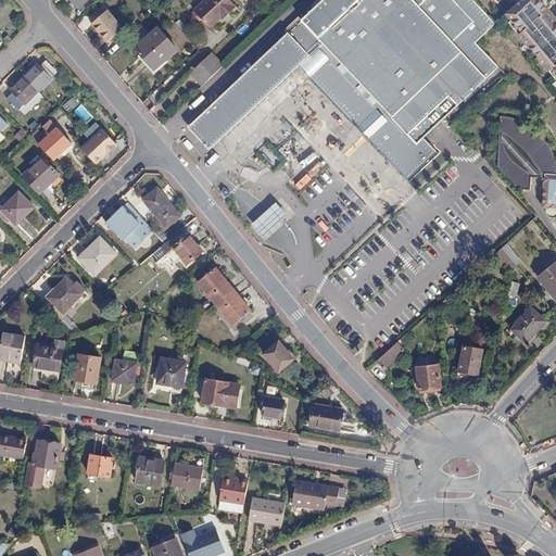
[(222,16),(234,4),(229,0),(204,0),(186,19),(196,29),(203,23),(206,27),(219,15),(222,16)]
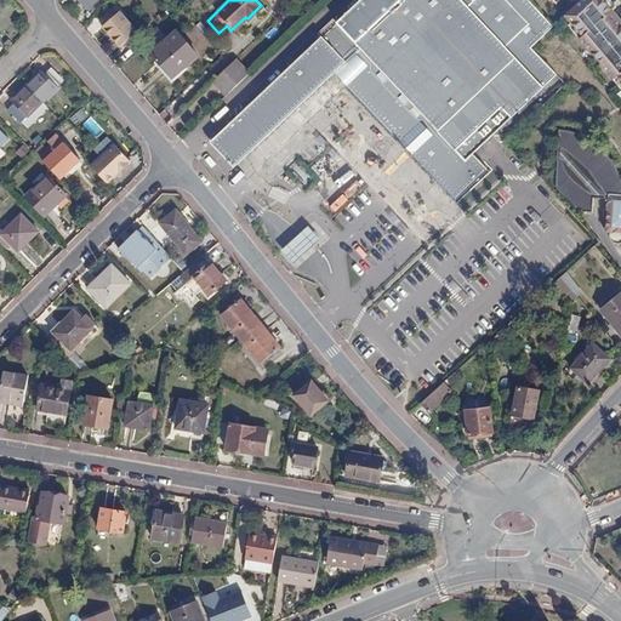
[(533,49),(556,27),(531,0),(472,0),(466,6),(460,0),(363,0),(337,24),(332,21),(318,35),(322,39),(216,140),(233,159),(331,66),(335,70),(342,64),(360,84),(354,90),(403,141),(408,135),(419,147),(412,152),(457,199),(489,169),(477,154),(559,77),(533,49)]
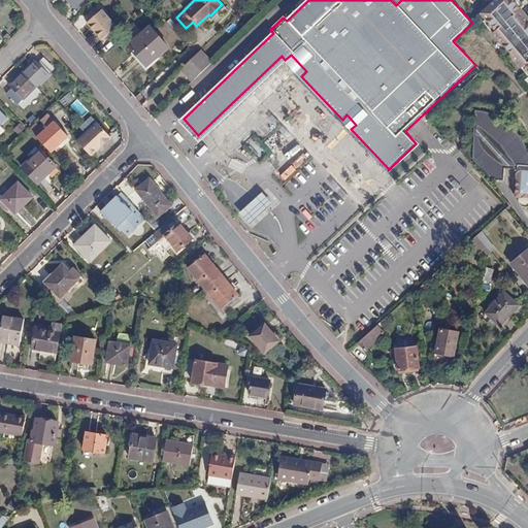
[(517,9),(508,0),(492,0),(481,11),(484,15),(482,18),(491,29),(488,32),(490,35),(516,68),(519,65),(527,76),(527,29),(523,23),(519,18),(522,14),(518,8),(517,9)]
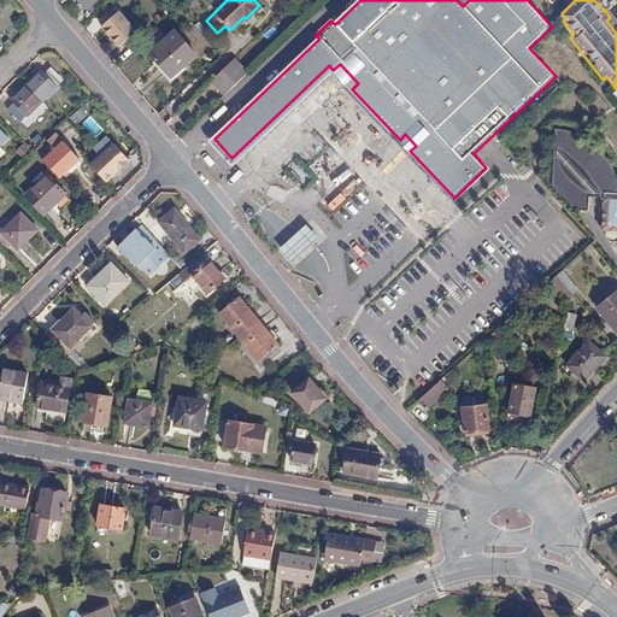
[(607,9),(600,0),(594,0),(604,11),(605,10),(607,9)]
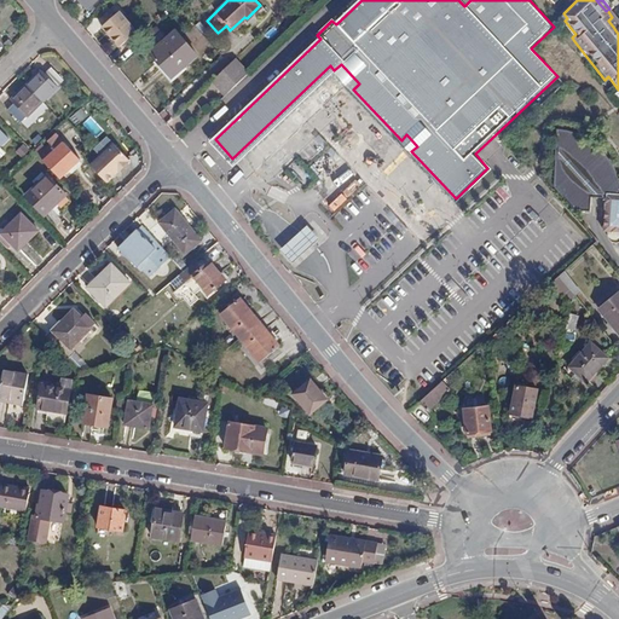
[(119,45),(137,29),(119,9),(100,24),(119,45)]
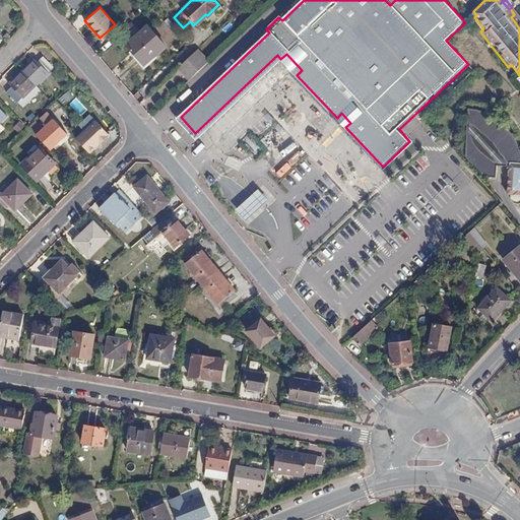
[(193,25),(195,26),(207,15),(205,14),(193,25)]
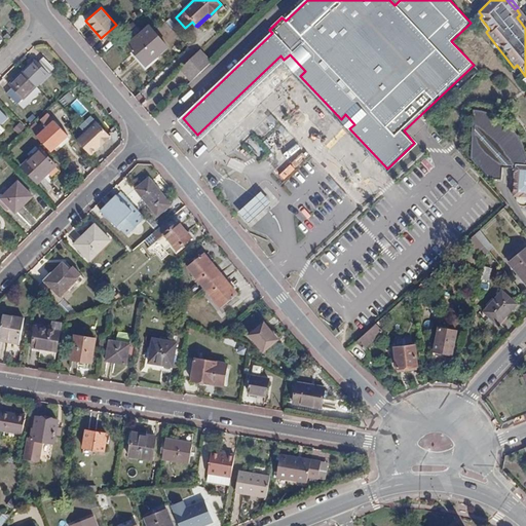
[(486,32),(489,29),(480,17),(476,21),(486,32)]
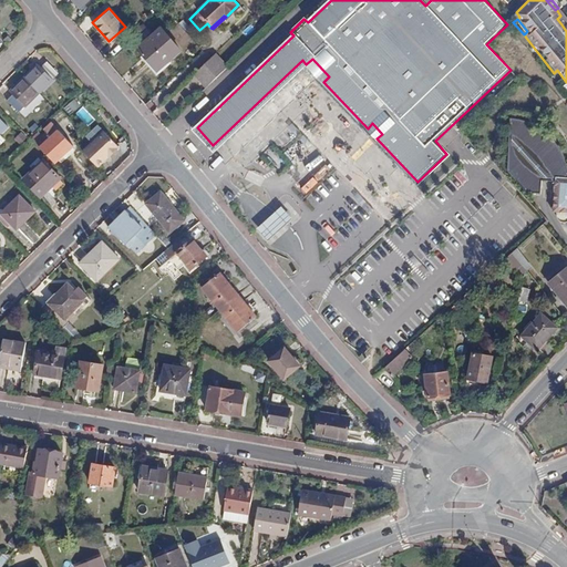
[(135,50),(156,73),(179,51),(160,28),(135,50)]
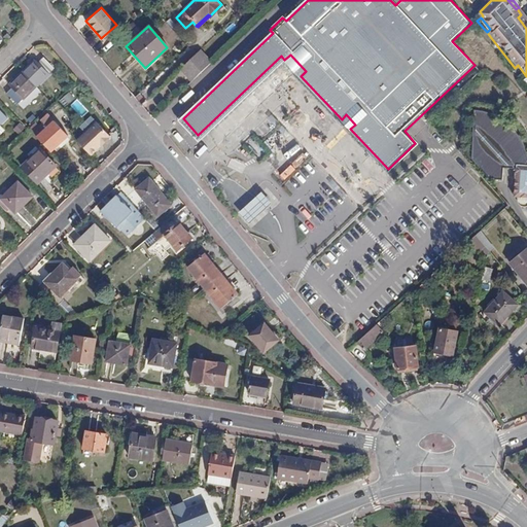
[(183,65),(180,68),(186,74),(197,65),(199,67),(208,58),(200,49),(195,55),(183,65)]
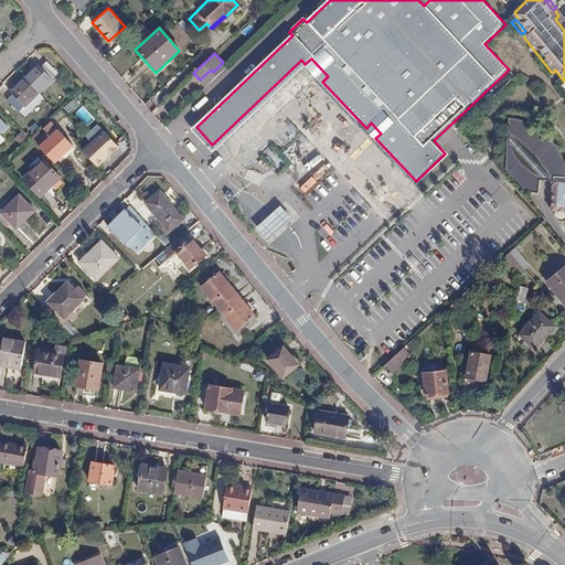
[(13,94),(7,100),(19,113),(59,73),(46,61),(41,67),(38,64),(10,92),(13,94)]
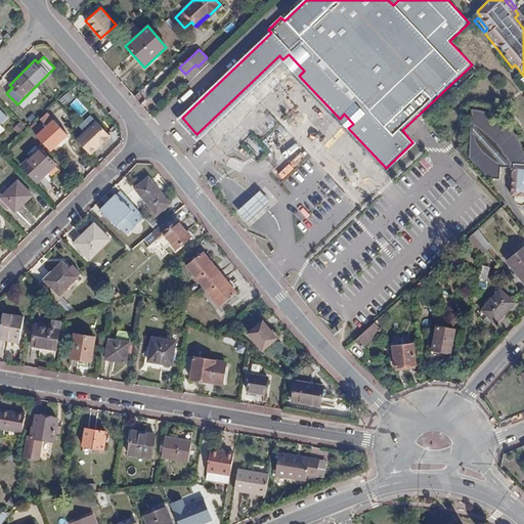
[(191,80),(211,61),(207,57),(198,67),(195,64),(185,74),(191,80)]
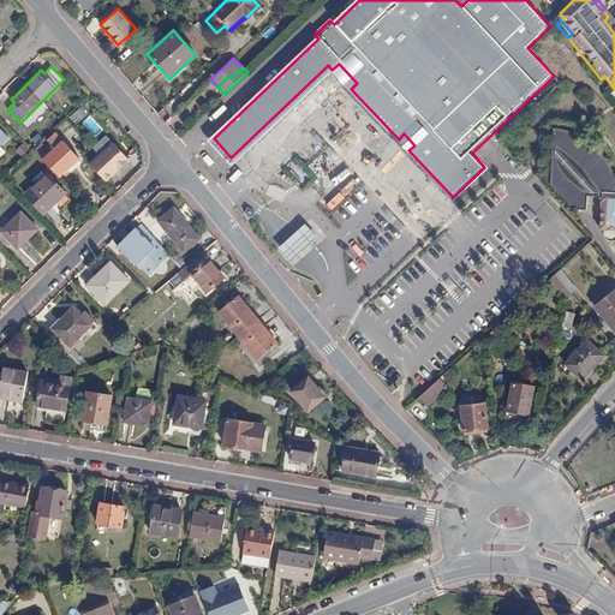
[(614,89),(604,76),(601,79),(610,93),(614,89)]
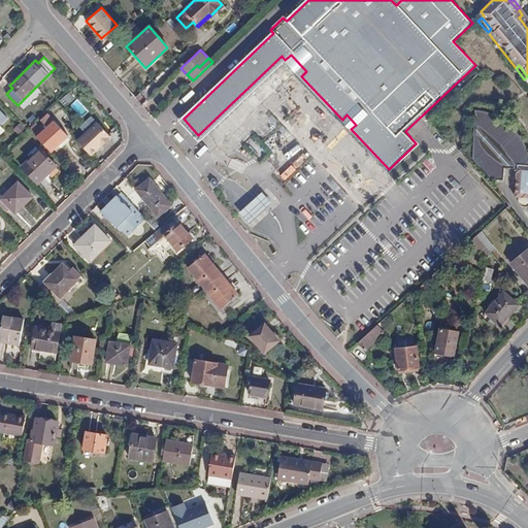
[(64,106),(74,99),(70,93),(60,100),(64,106)]
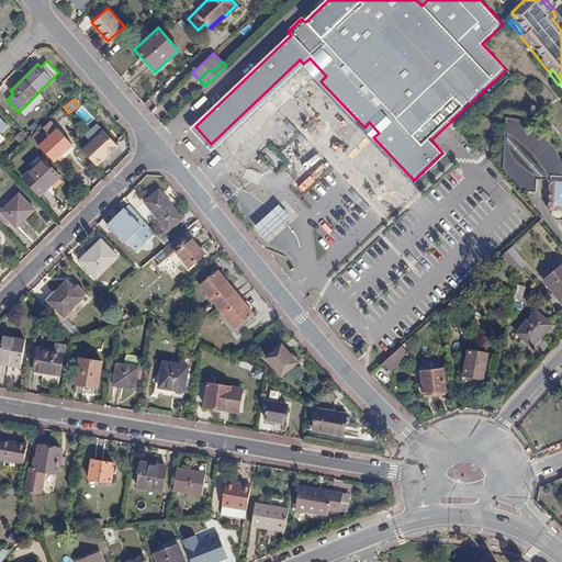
[(82,107),(76,112),(86,123),(91,117),(82,107)]
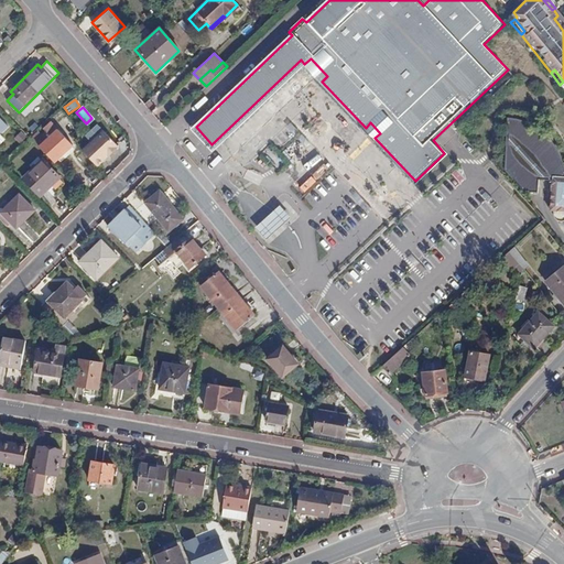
[(537,122),(529,118),(518,115),(509,166),(527,191),(540,192),(541,179),(554,181),(551,212),(554,212),(553,213),(553,215),(553,218),(554,220),(556,223),(559,224),(562,224),(563,223),(563,155),(562,151),(557,143),(553,137),(548,131),(543,127),(537,122)]
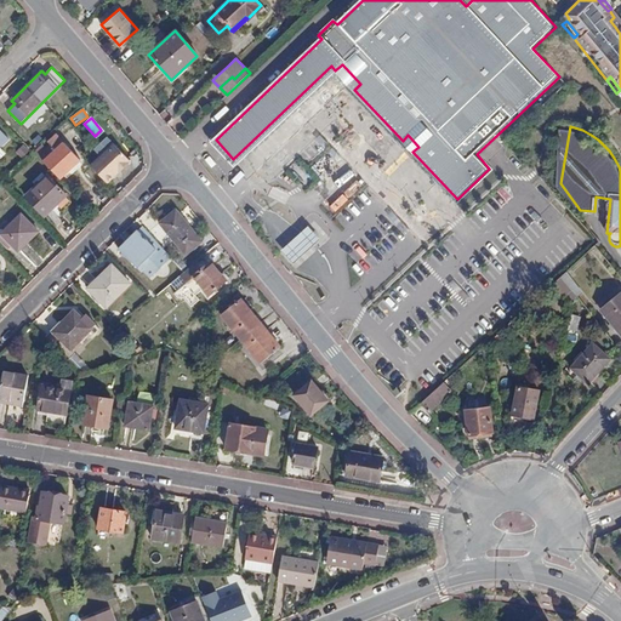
[(56,135),(47,142),(56,151),(63,143),(56,135)]
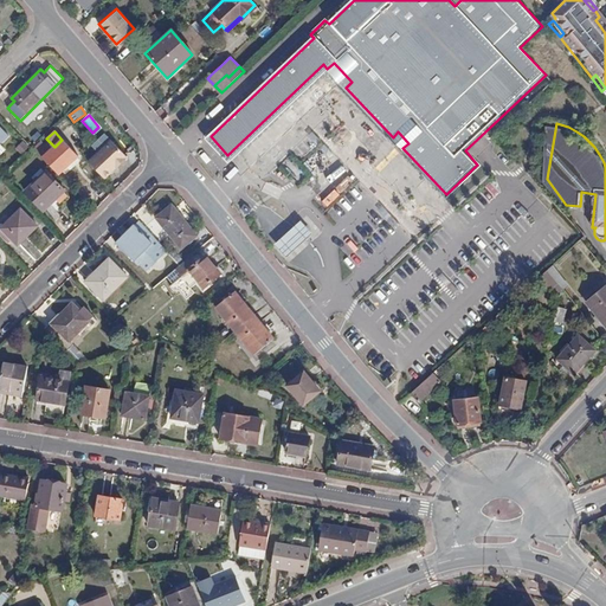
[(55,147),(50,152),(40,143),(33,149),(56,172),(66,160),(75,153),(62,140),(55,147)]
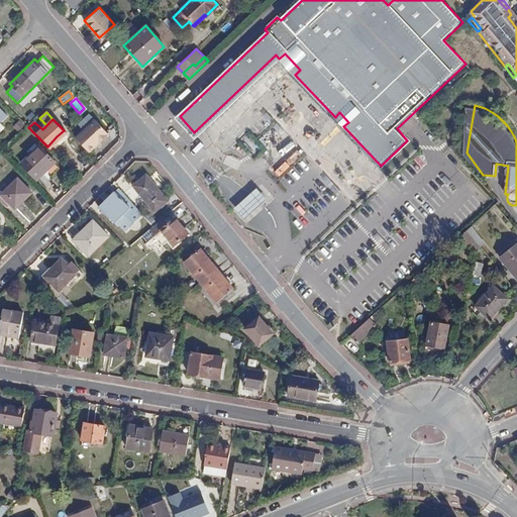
[(95,119),(76,137),(90,152),(107,136),(107,132),(95,119)]
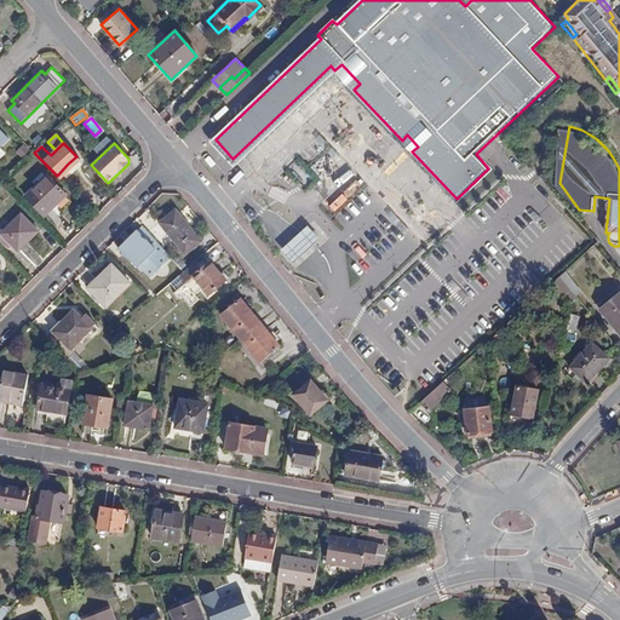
[(73,168),(80,160),(76,156),(68,164),(73,168)]
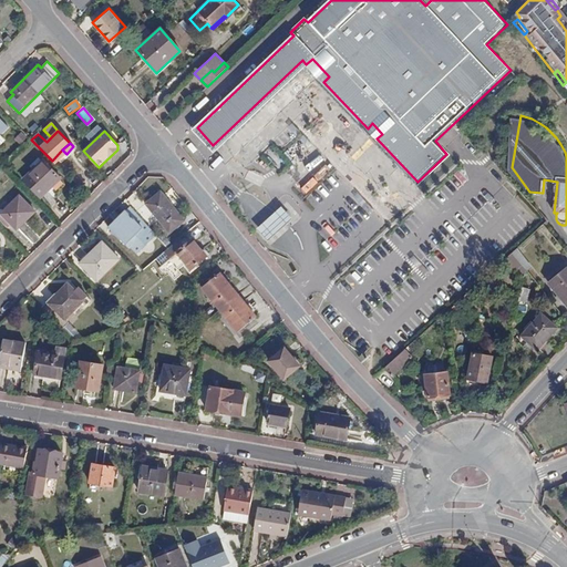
[(62,150),(52,161),(57,164),(66,154),(62,150)]
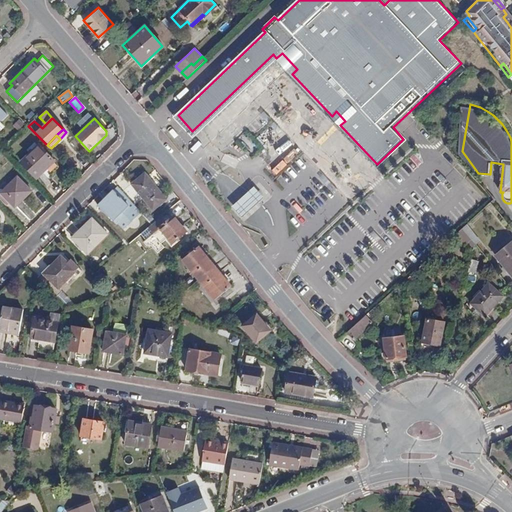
[(55,161),(39,145),(21,162),(38,178),(55,161)]
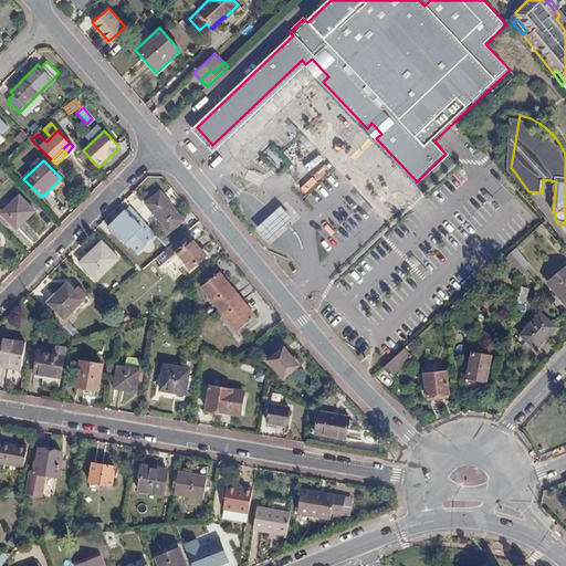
[(184,220),(160,192),(146,205),(169,232),(184,220)]
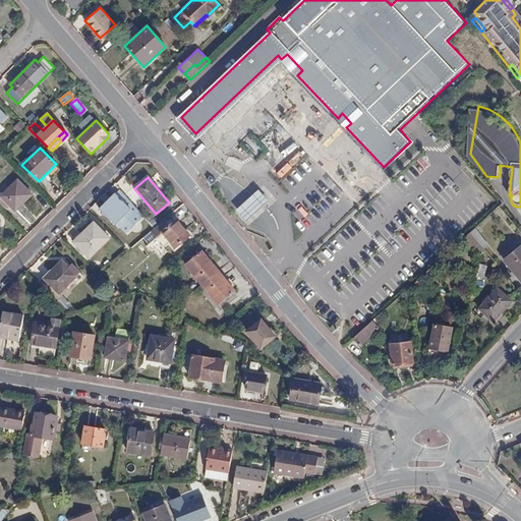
[(10,206),(15,211),(33,194),(18,180),(0,197),(0,201),(7,209),(10,206)]
